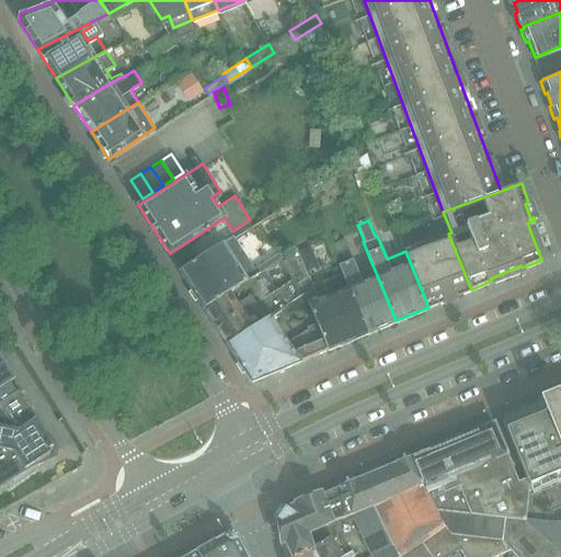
[(389,254),(418,243),(412,228),(384,240),(389,254)]
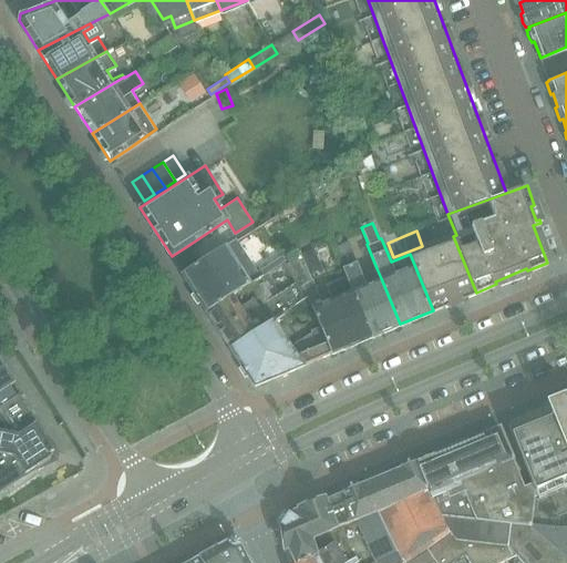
[(440,303),(442,306),(443,306),(442,304),(450,300),(466,294),(467,296),(476,293),(453,236),(414,252),(436,305),(440,303)]
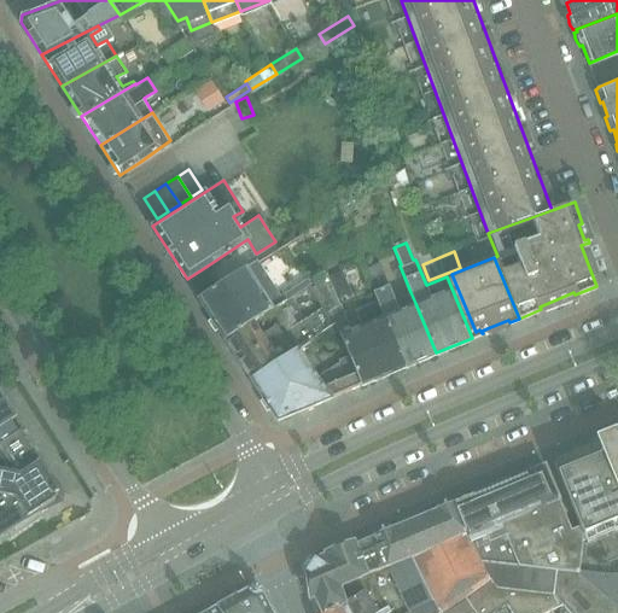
[(257,258),(219,284),(199,296),(226,337),(252,320),(254,321),(312,282),(308,276),(280,295),(257,258)]
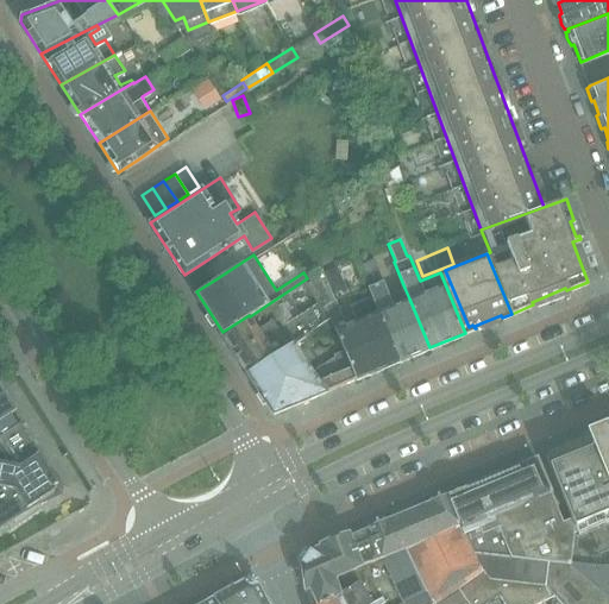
[(378,269),(374,257),(359,263),(363,275),(371,295),(399,360),(429,347),(409,299),(405,288),(389,294),(378,269)]
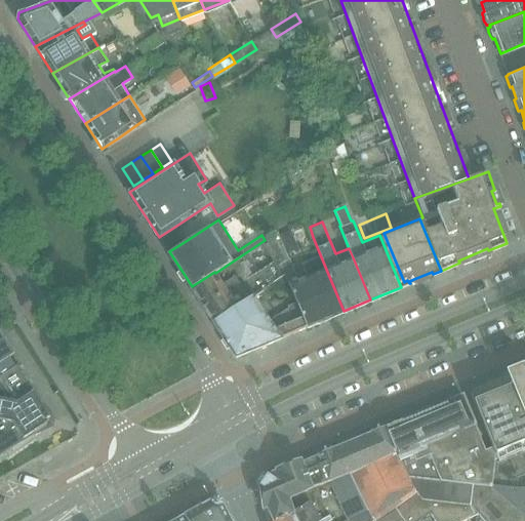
[(278,231),(266,240),(272,249),(276,257),(239,282),(234,274),(221,282),(215,273),(214,272),(192,286),(213,321),(254,295),(285,275),(281,263),(289,257),(278,231)]
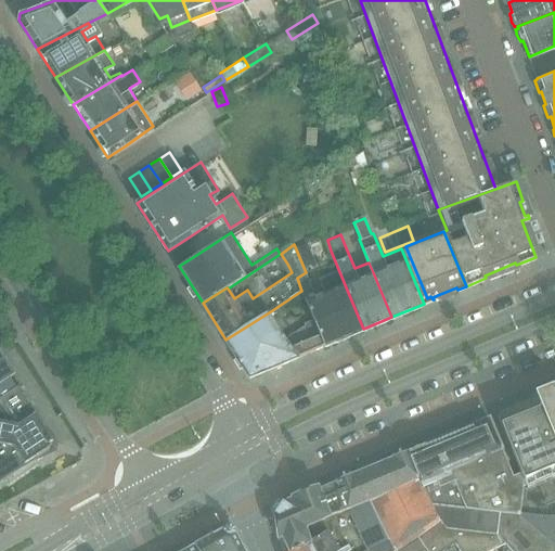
[(312,289),(306,272),(297,278),(301,291),(312,316),(324,345),(363,329),(338,269),(319,278),(325,293),(320,295),(315,286),(312,289)]
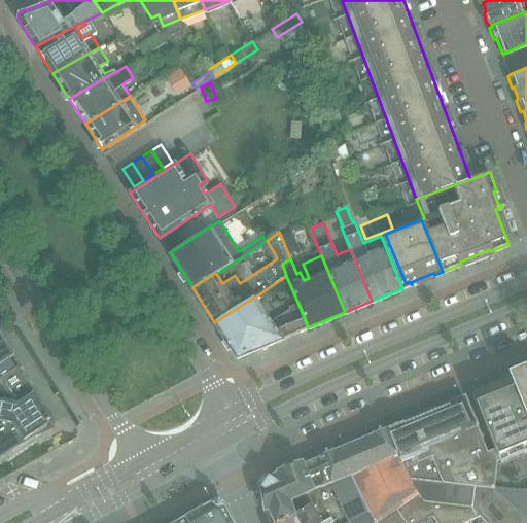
[(271,320),(255,297),(214,322),(237,356),(308,327),(296,300),(288,305),(289,307),(274,316),(275,317),(271,320)]
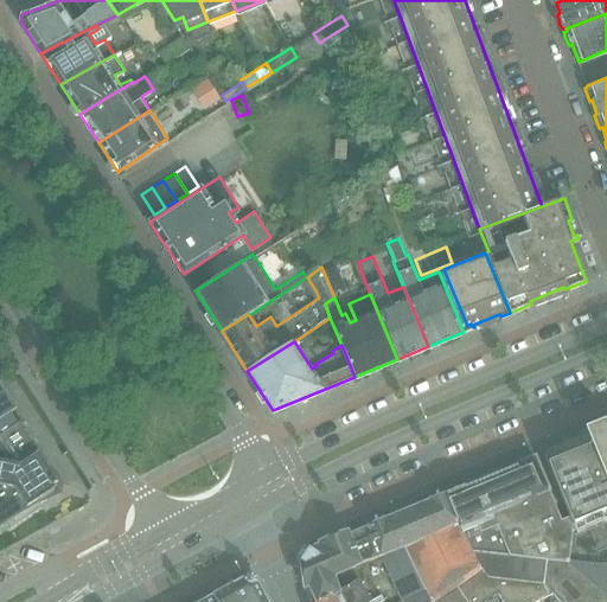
[(0,529),(1,529),(0,526),(40,500),(39,498),(53,488),(56,478),(46,463),(48,462),(23,422),(26,420),(23,414),(21,414),(0,380),(0,529)]
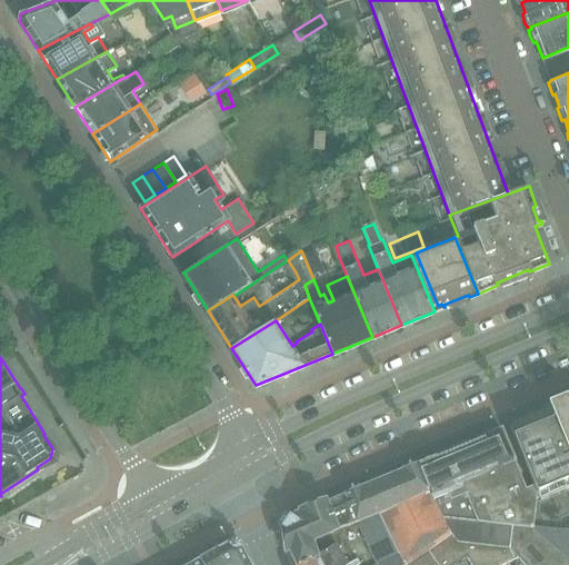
[(568,477),(568,396),(568,395),(548,403),(557,423),(525,436),(522,430),(513,434),(533,484),(537,492),(568,477)]
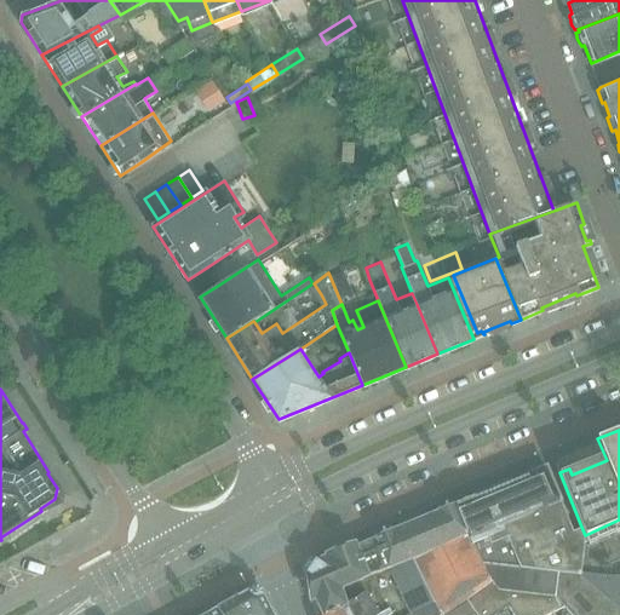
[(474,495),(455,503),(468,533),(470,532),(484,559),(577,569),(581,569),(585,535),(581,527),(572,530),(555,488),(546,466),(474,495)]
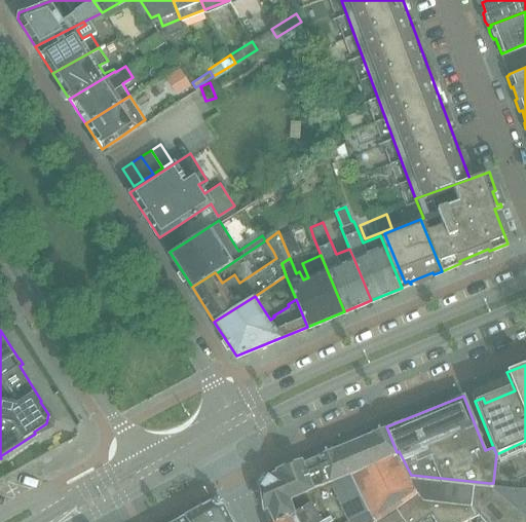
[(397,452),(386,426),(331,449),(330,450),(331,450),(323,454),(322,453),(321,453),(318,454),(329,481),(350,472),(397,452)]
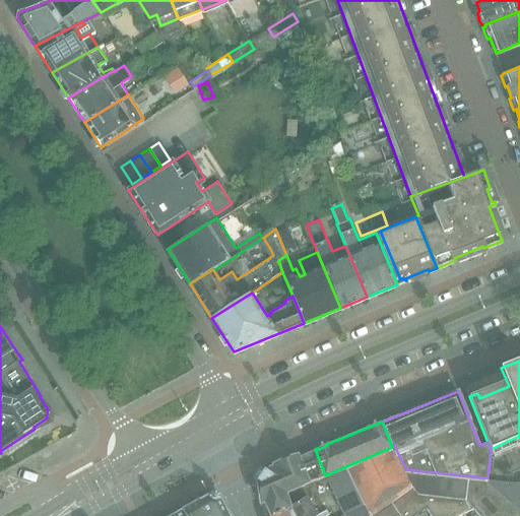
[(519,466),(519,457),(515,445),(492,454),(513,469),(519,466)]
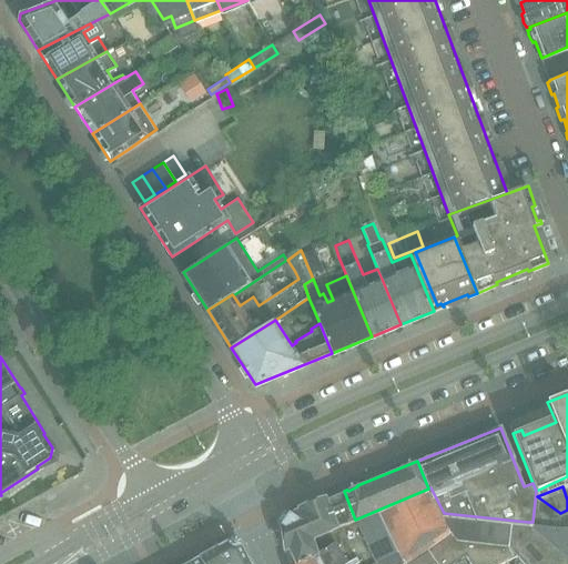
[(422,547),(437,537),(452,527),(444,513),(430,487),(428,489),(378,510),(403,561),(422,547)]
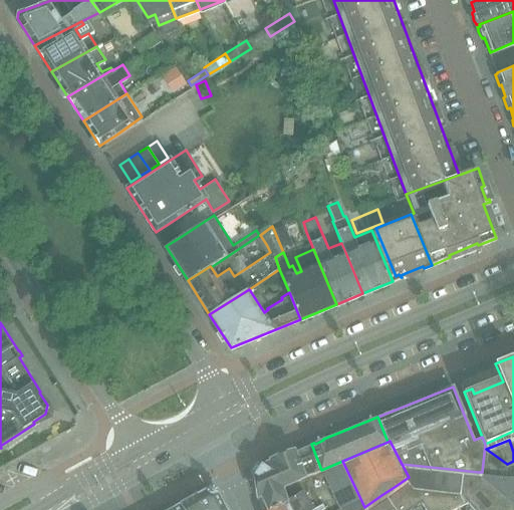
[(321,470),(311,444),(262,464),(255,474),(259,495),(308,474),(321,470)]
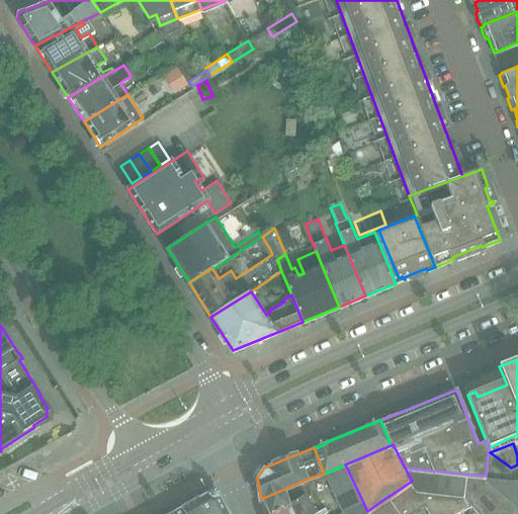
[(511,467),(490,452),(488,476),(510,479),(511,467)]
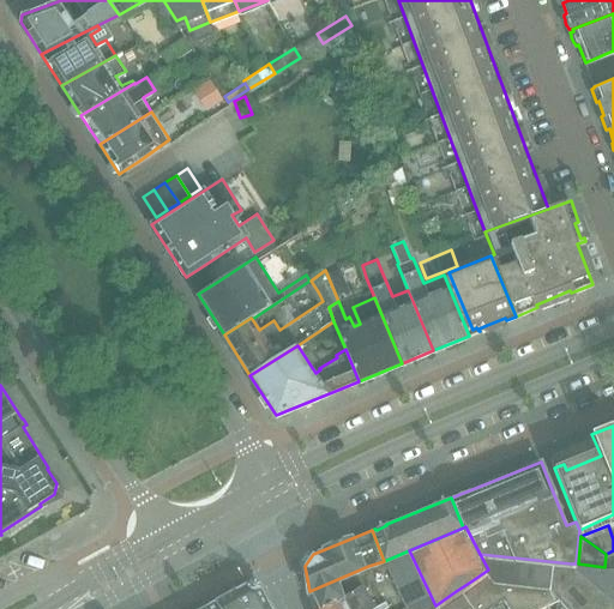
[(398,608),(429,608),(435,606),(409,550),(384,561),(407,604),(398,608)]
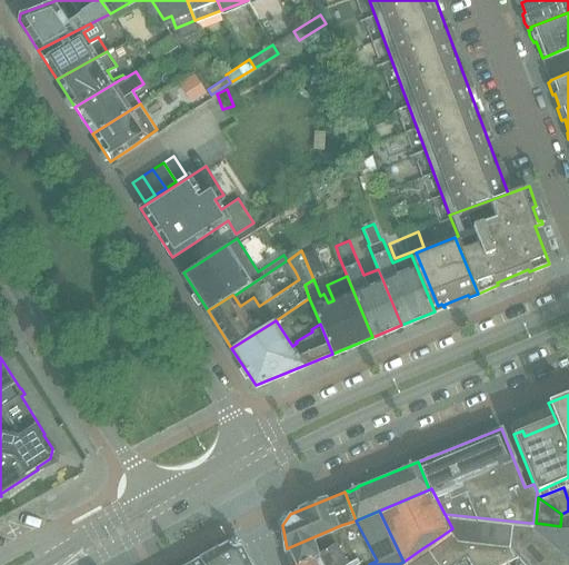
[(568,564),(568,557),(529,523),(445,514),(452,528),(467,551),(479,542),(510,546),(518,554),(527,564),(568,564)]
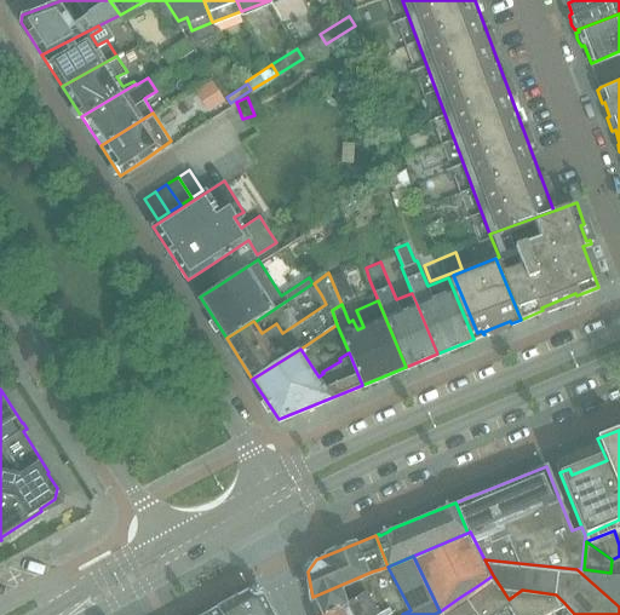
[(402,614),(411,610),(388,567),(372,572),(313,597),(313,598),(314,601),(315,601),(317,614),(316,614),(315,614),(402,614)]
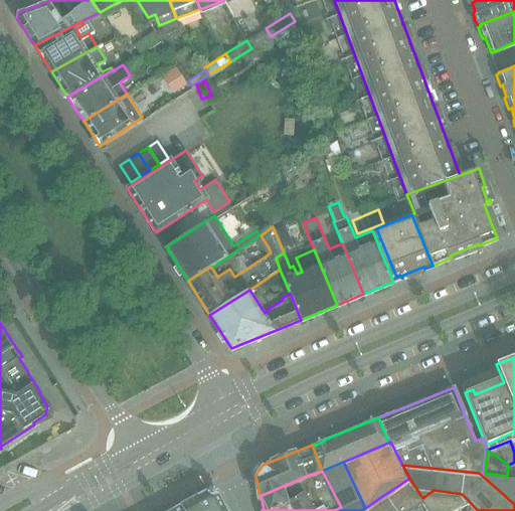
[(514,475),(507,476),(485,473),(483,473),(479,473),(514,504),(514,475)]
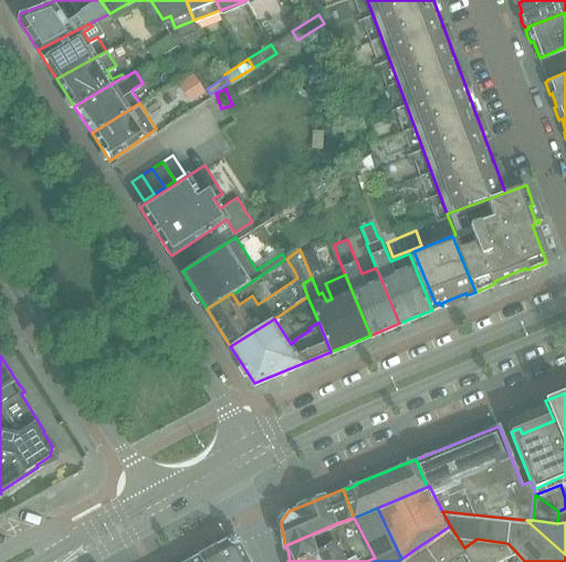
[(465,550),(464,548),(450,526),(436,536),(451,560),(464,551),(465,550)]
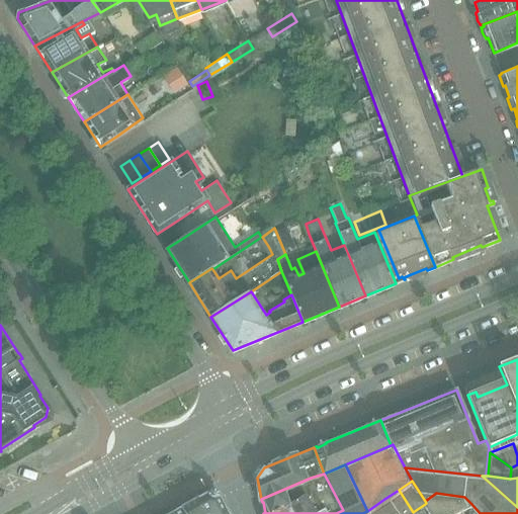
[(410,513),(413,512),(399,490),(384,499),(395,513),(410,513)]
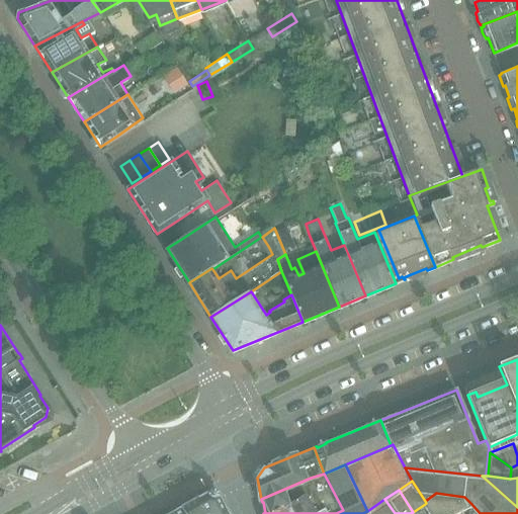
[(229,513),(220,494),(208,492),(181,507),(184,513),(229,513)]
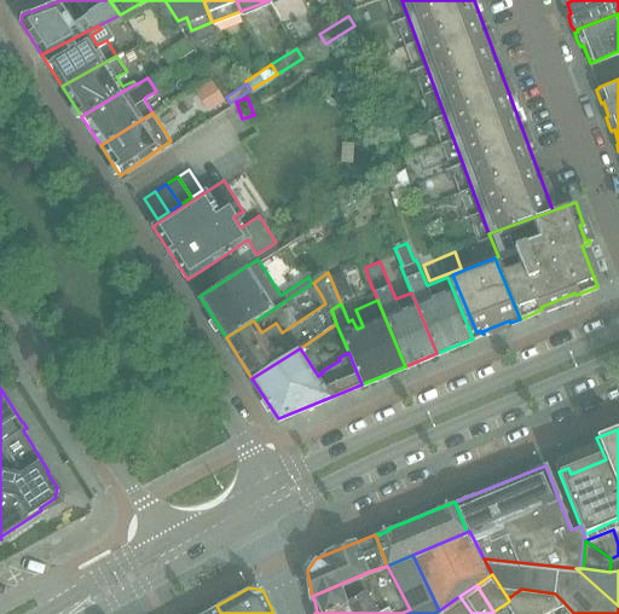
[(521,589),(508,598),(509,601),(508,602),(515,613),(538,613),(563,602),(555,594),(521,589)]
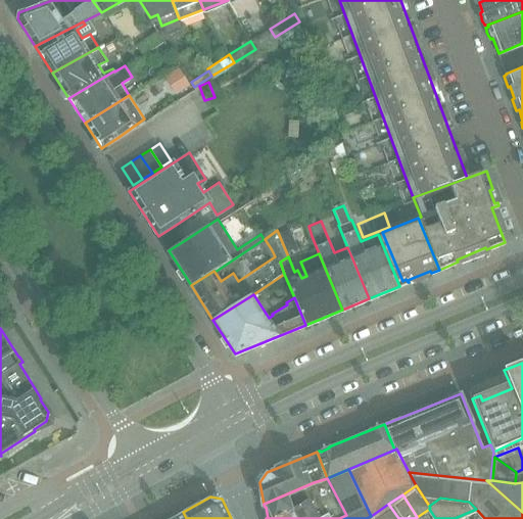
[(398,518),(388,504),(371,516),(373,518),(398,518)]
